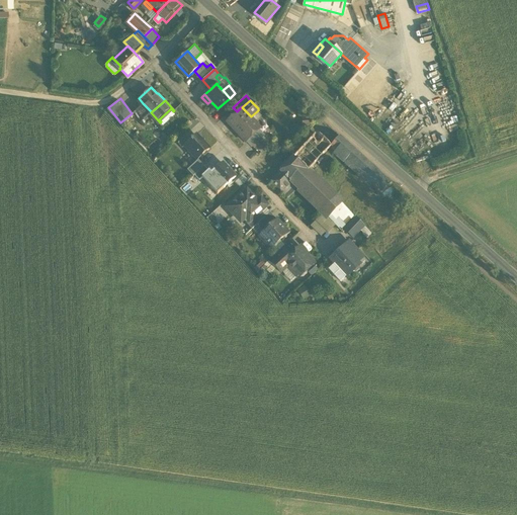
[(137,110),(144,118),(151,111),(143,103),(137,110)]
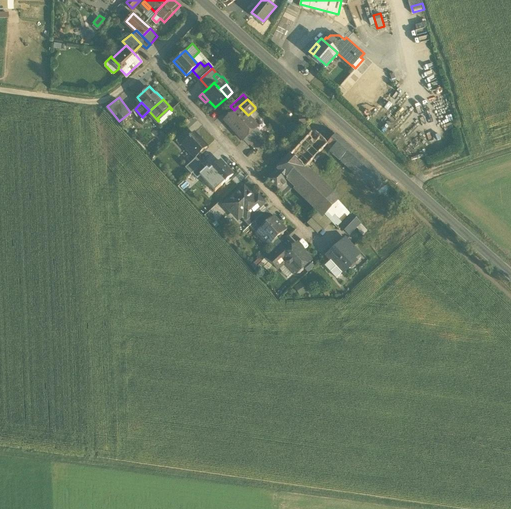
[(243,139),(249,134),(256,127),(258,126),(248,115),(239,106),(239,105),(234,110),(225,118),(243,139)]
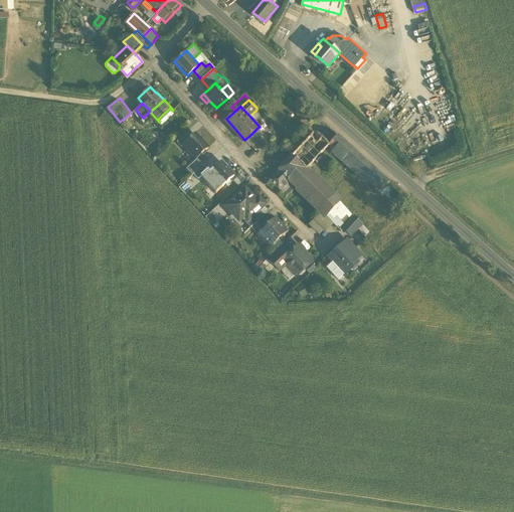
[(158,119),(160,121),(172,111),(170,108),(158,119)]
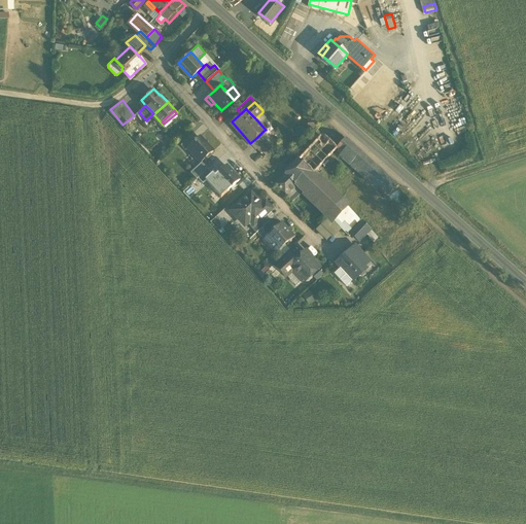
[(270,137),(264,131),(256,138),(261,144),(270,137)]
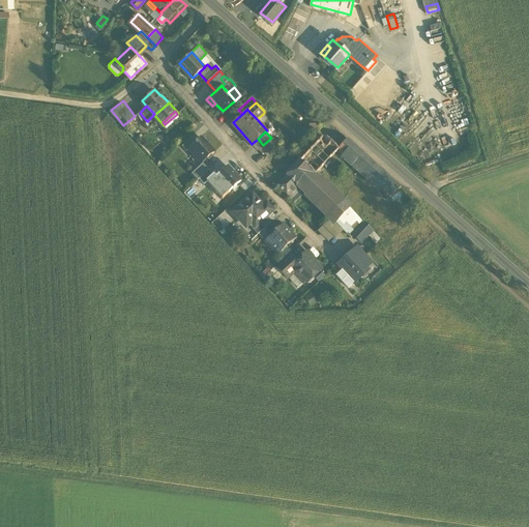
[(300,159),(315,173),(339,148),(338,147),(323,134),(300,159)]
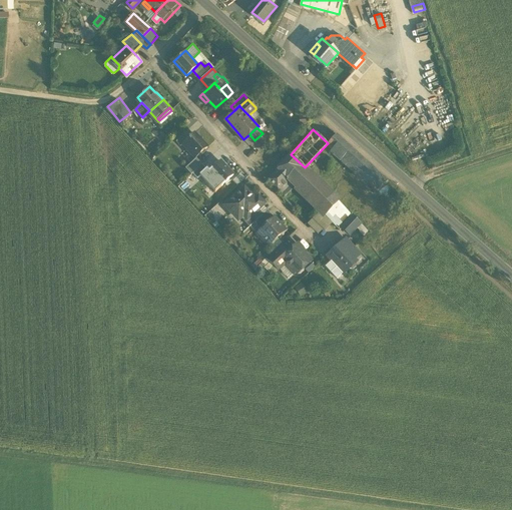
[(177,140),(182,145),(183,144),(183,143),(189,137),(185,132),(177,140)]
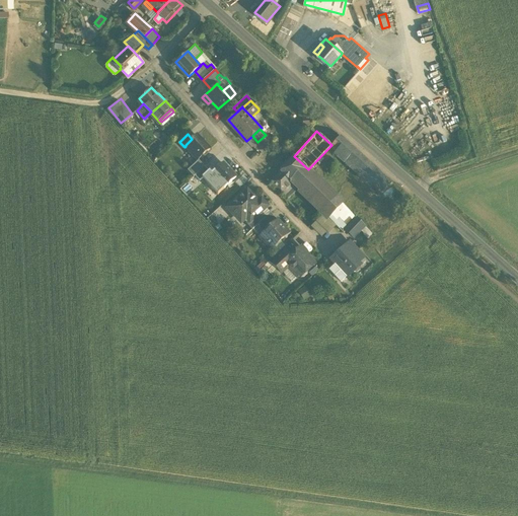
[(186,146),(199,159),(211,148),(197,134),(192,139),(186,145),(186,146)]
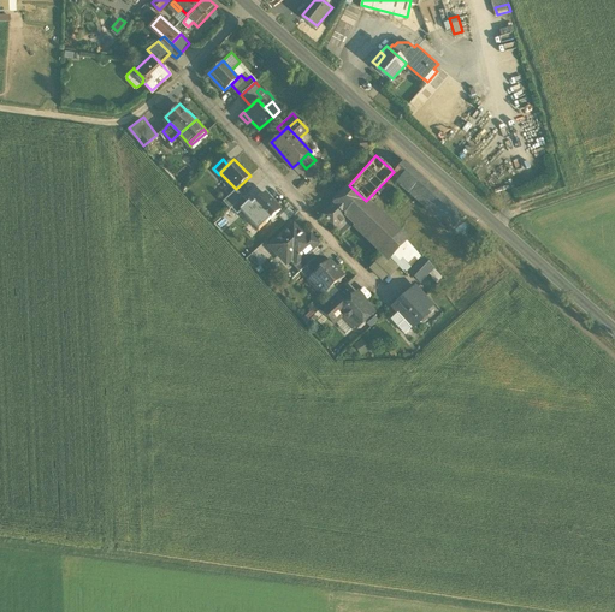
[(394,172),(400,177),(411,165),(406,159),(404,159),(392,171),(394,172)]
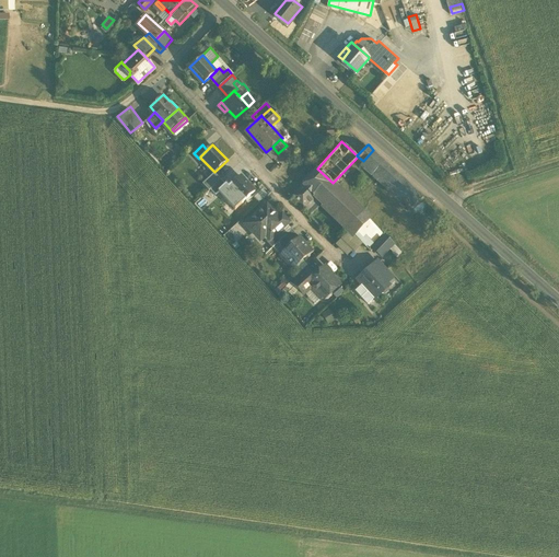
[(363,161),(381,176),(391,165),(373,150),(363,161)]
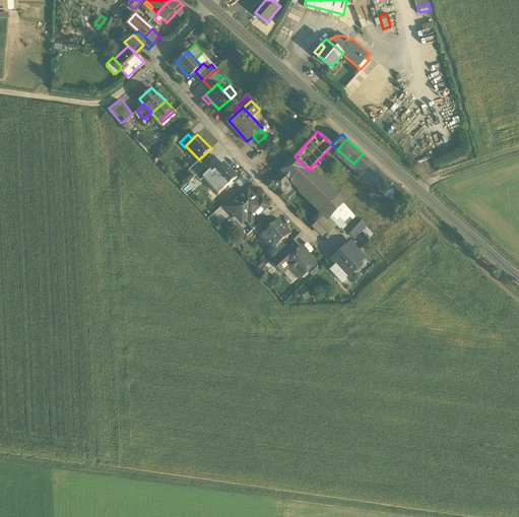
[(369,158),(363,153),(353,164),(360,170),(369,158)]
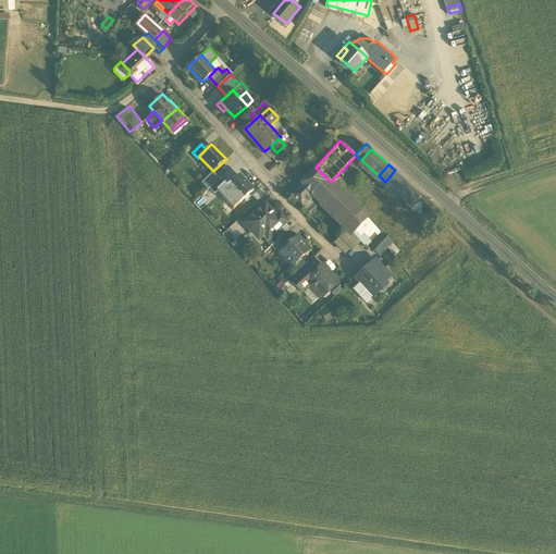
[(320,200),(340,220),(355,205),(331,182),(316,168),(301,183),(313,195),(317,197),(314,198),(318,202),(320,200)]
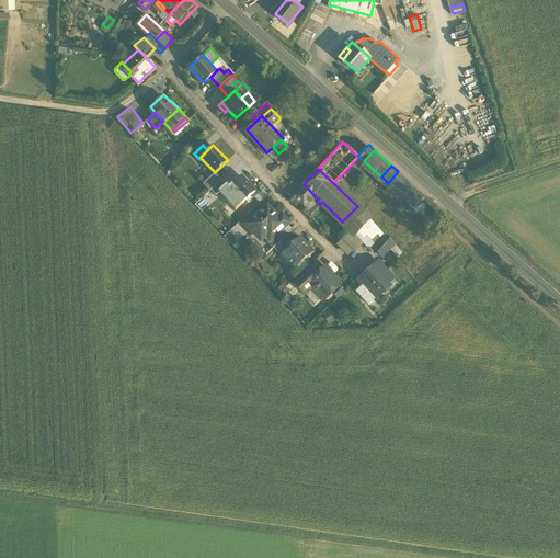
[(209,189),(212,188),(221,178),(216,173),(205,184),(209,189)]
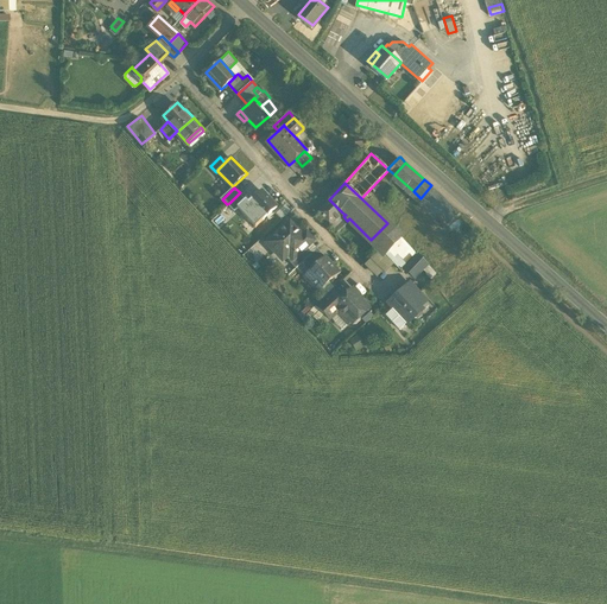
[(261,189),(248,202),(247,202),(251,205),(244,213),(255,226),(277,205),(261,189)]
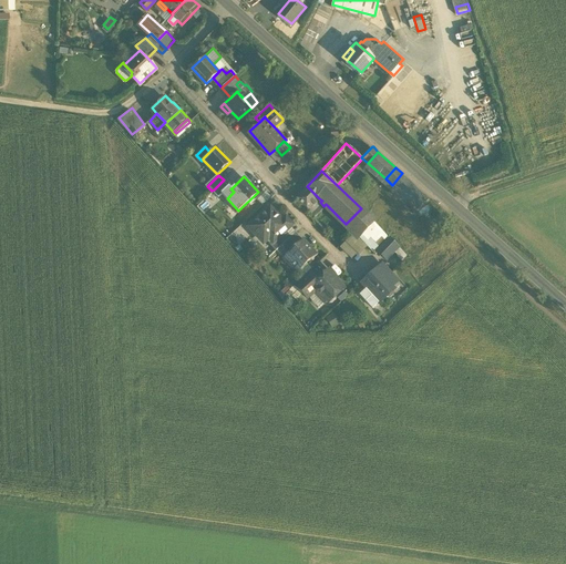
[(229,186),(224,180),(214,190),(219,195),(222,193),(229,186)]
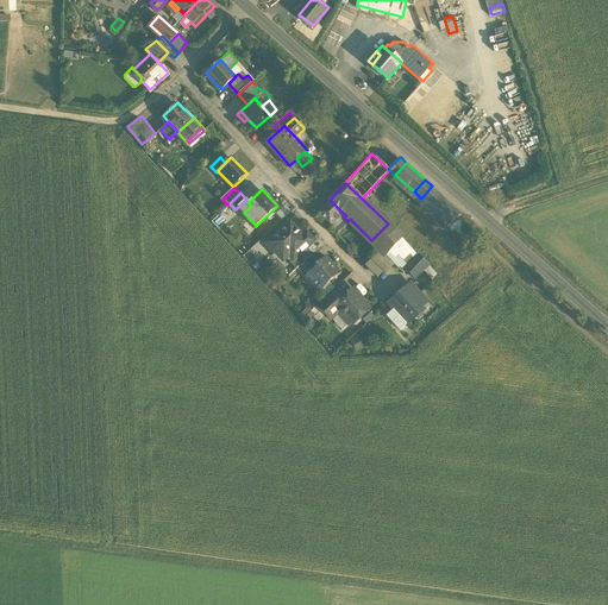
[(238,207),(244,213),(251,206),(248,202),(249,202),(246,200),(238,207)]
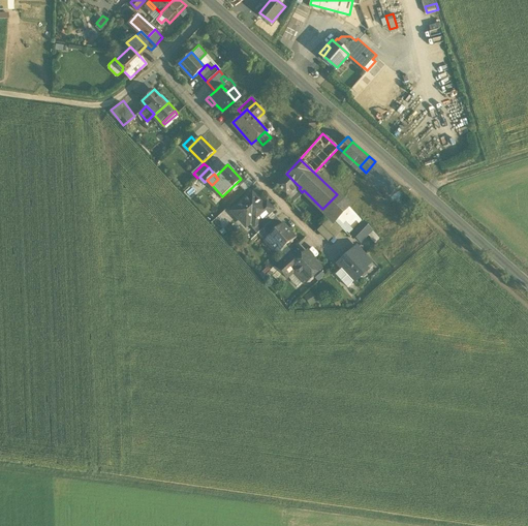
[(276,184),(286,195),(298,185),(286,174),(276,184)]
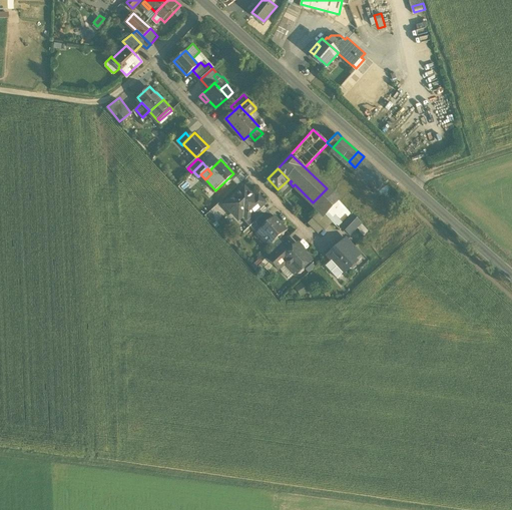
[(278,189),(284,195),(293,186),(290,182),(292,181),(289,179),(278,189)]
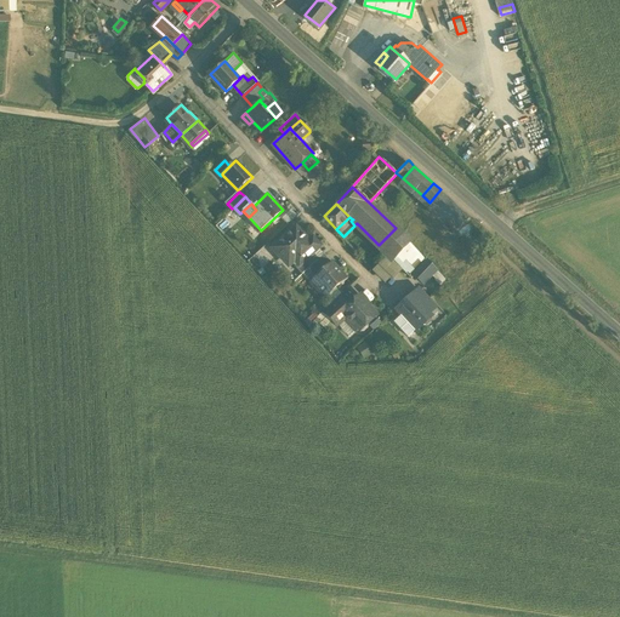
[(297,261),(300,263),(313,251),(319,245),(312,238),(310,240),(296,226),(273,246),(284,258),(289,253),(291,255),(297,261)]
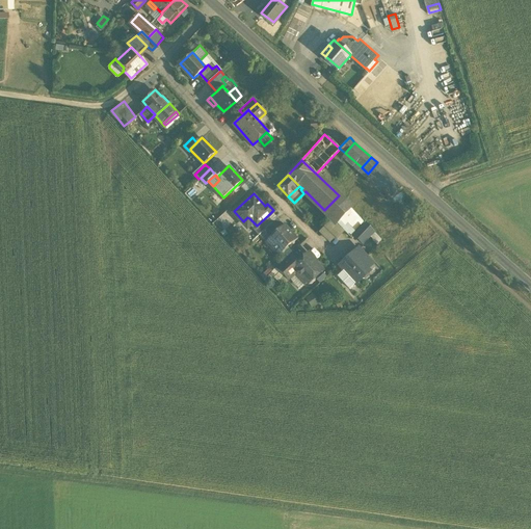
[(329,215),(330,216),(344,201),(339,195),(324,210),(329,215)]
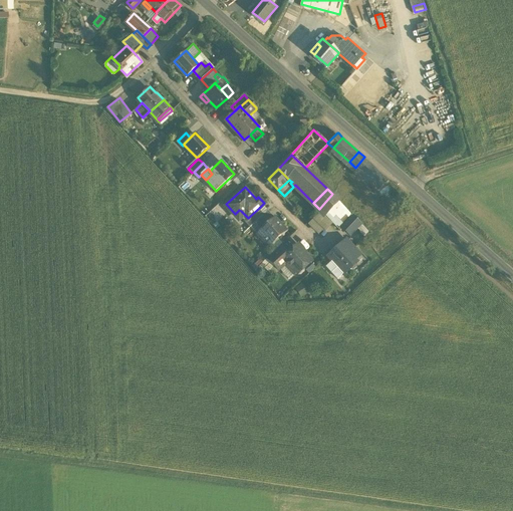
[(351,213),(332,194),(319,209),(320,210),(333,222),(339,227),(353,212),(352,212),(351,213)]
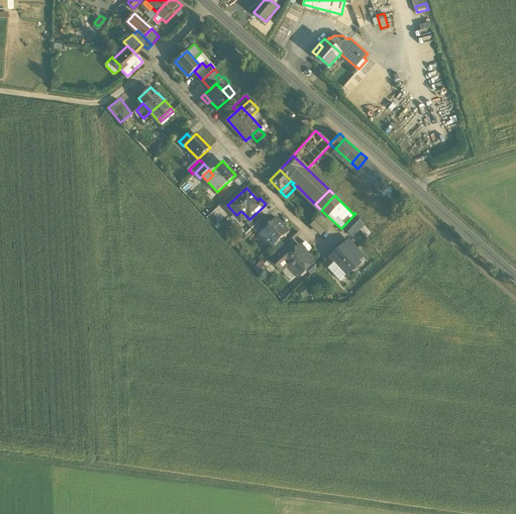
[(251,226),(256,222),(265,214),(261,209),(249,219),(247,217),(245,219),(251,226)]
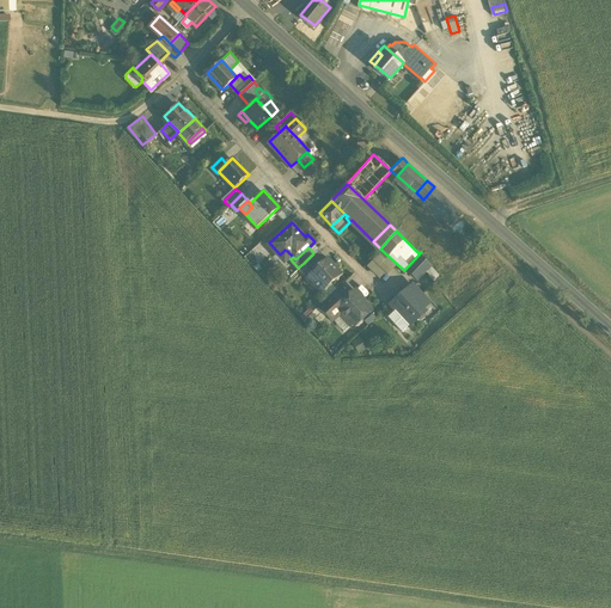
[(319,249),(313,253),(304,263),(312,272),(328,258),(319,249)]
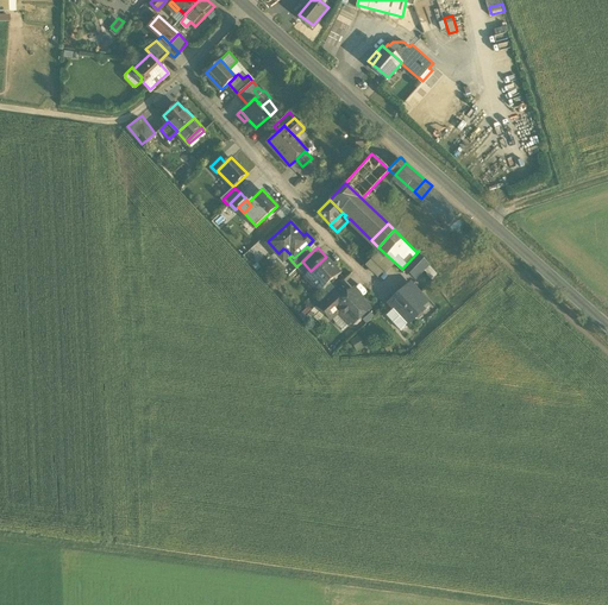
[(387,272),(395,263),(380,249),(365,263),(378,276),(384,270),(387,272)]
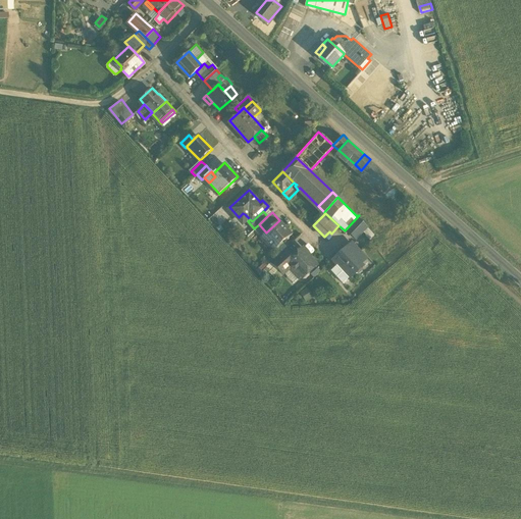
[(359,216),(356,219),(364,227),(367,225),(359,216)]
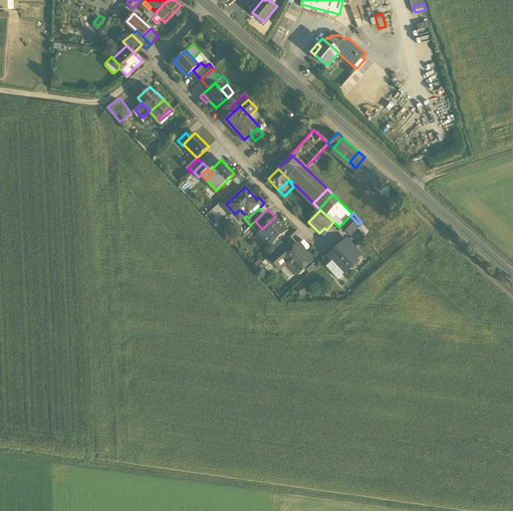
[(342,225),(350,233),(358,224),(350,216),(342,225)]
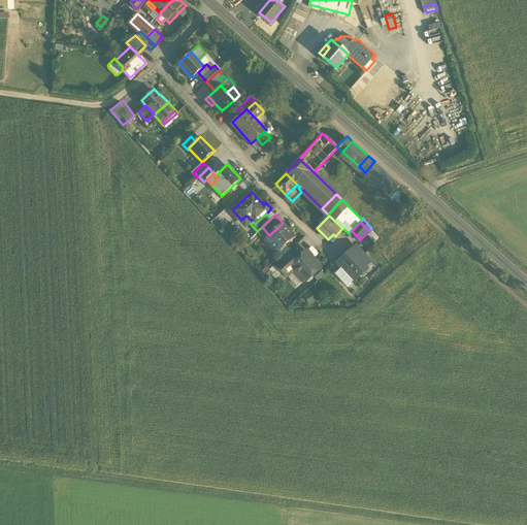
[(265,238),(276,251),(294,235),(283,223),(269,235),(265,238)]
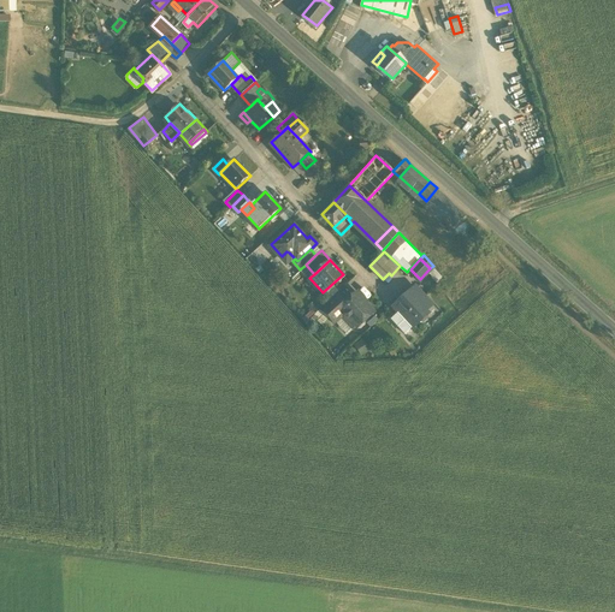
[(394,306),(401,313),(413,326),(414,327),(420,321),(424,321),(429,316),(429,313),(425,310),(432,303),(415,284),(404,293),(404,295),(394,306)]
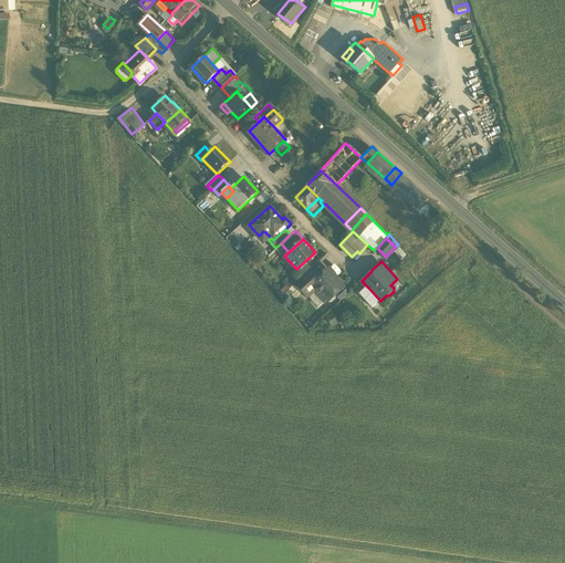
[(330,301),(332,301),(335,296),(336,294),(335,294),(344,287),(336,278),(338,277),(328,267),(317,278),(312,282),(309,280),(300,288),(305,294),(313,288),(315,288),(326,300),(327,299),(330,301)]
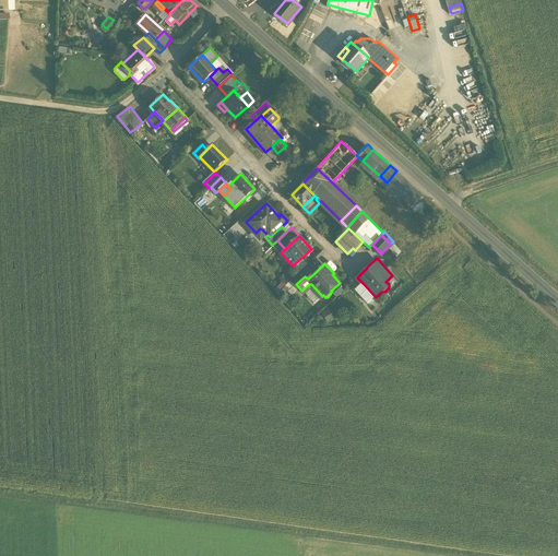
[(291,279),(296,284),(305,276),(308,279),(313,274),(305,265),(291,279)]
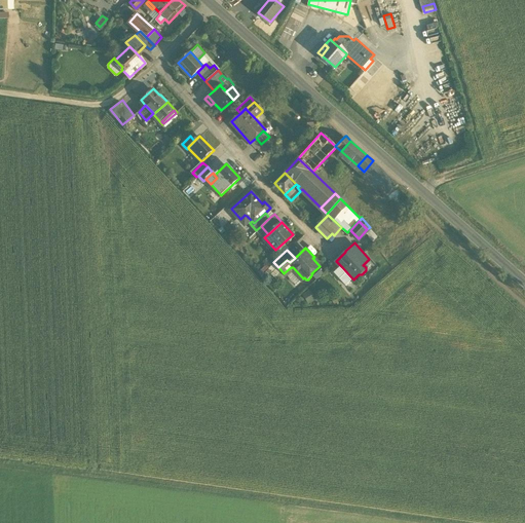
[(267,266),(272,275),(278,271),(272,263),(267,266)]
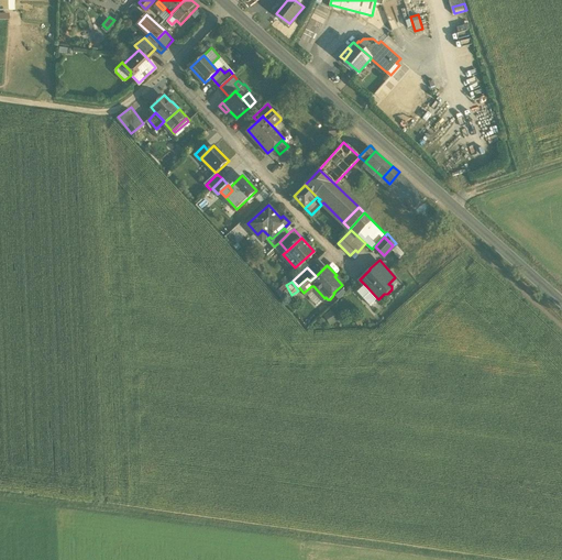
[(371,304),(377,298),(366,286),(360,292),(371,304)]
